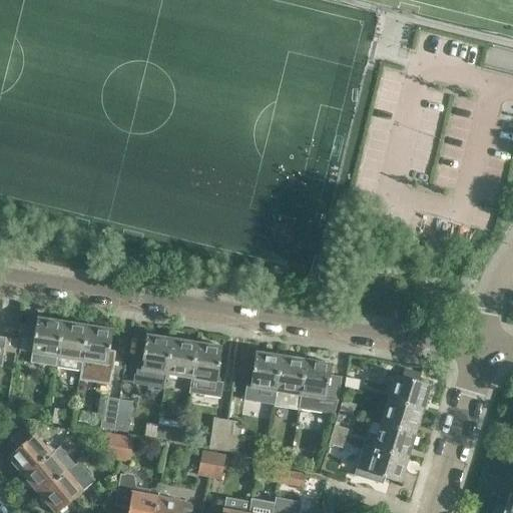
[(17,331),(16,340),(14,356),(18,356),(17,362),(54,368),(62,322),(37,318),(36,326),(18,323),(17,331)]
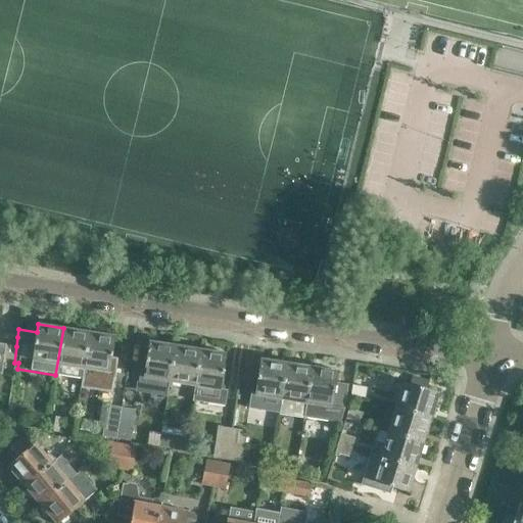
[(63,328),(55,375),(81,379),(89,332),(63,328)]
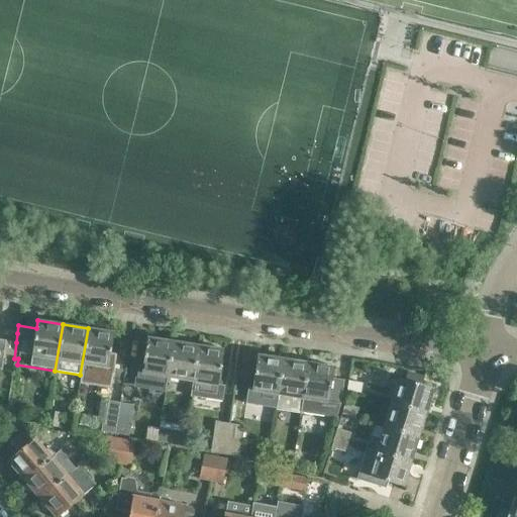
[(88,328),(82,365),(105,369),(105,368),(108,369),(114,332),(88,328)]
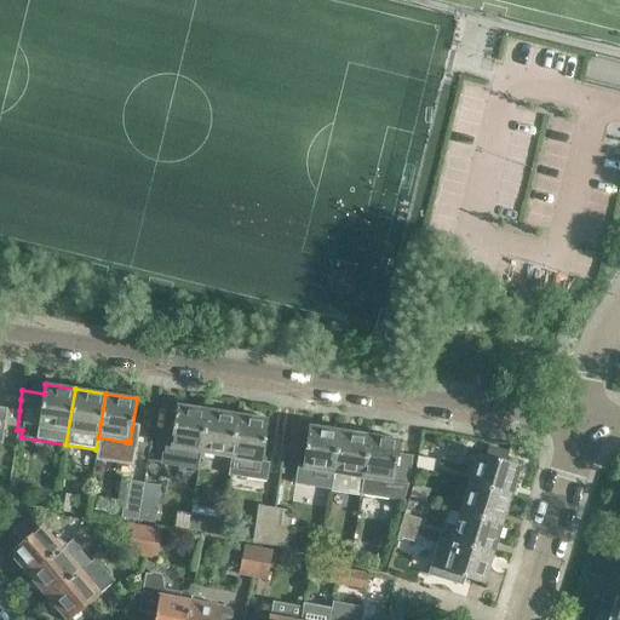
[(177,449),(177,451),(200,454),(207,409),(178,405),(171,448),(177,449)]
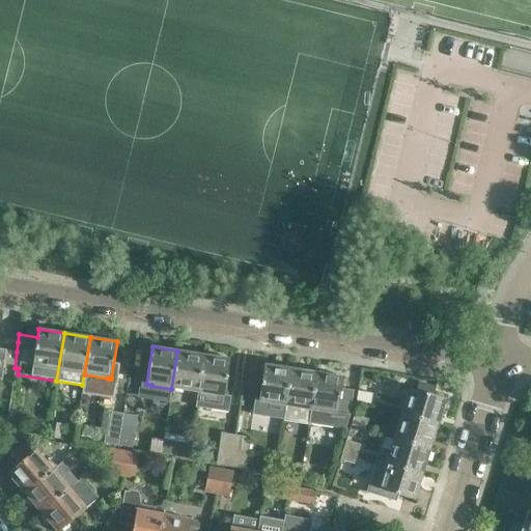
[(0,378),(2,379),(4,366),(15,368),(17,352),(0,348),(0,378)]
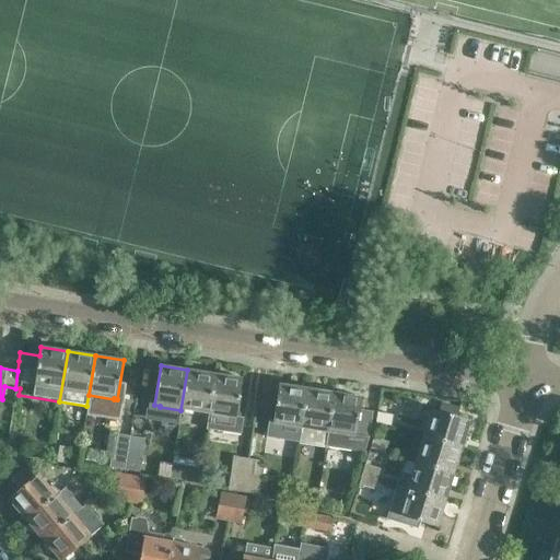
[(187,370),(181,410),(208,413),(214,374),(187,370)]
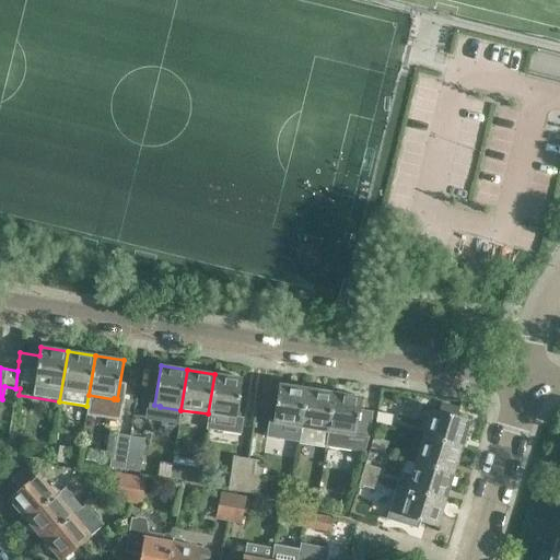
[(214,374),(208,413),(209,413),(207,429),(241,434),(244,417),(236,416),(242,378),(214,374)]
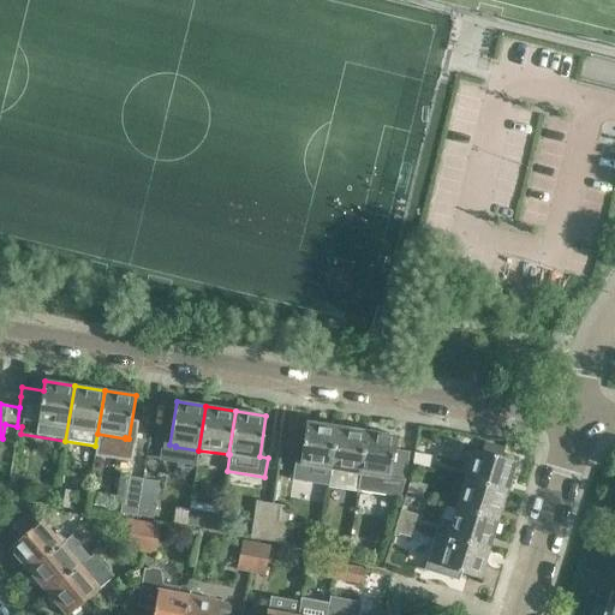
[(305,466),(329,470),(336,427),(306,422),(299,465),(305,466)]
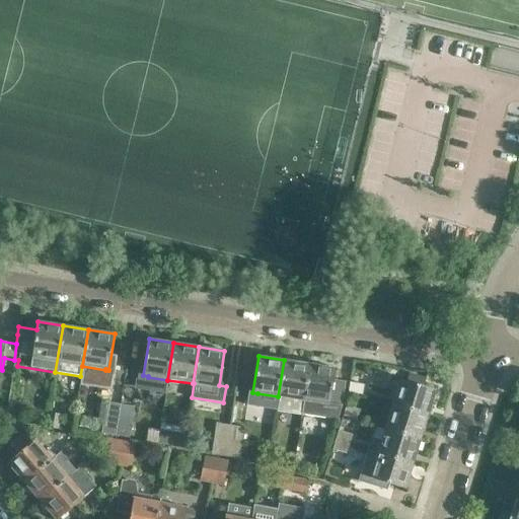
[(278,396),(276,411),(301,415),(309,364),(284,360),(278,396)]
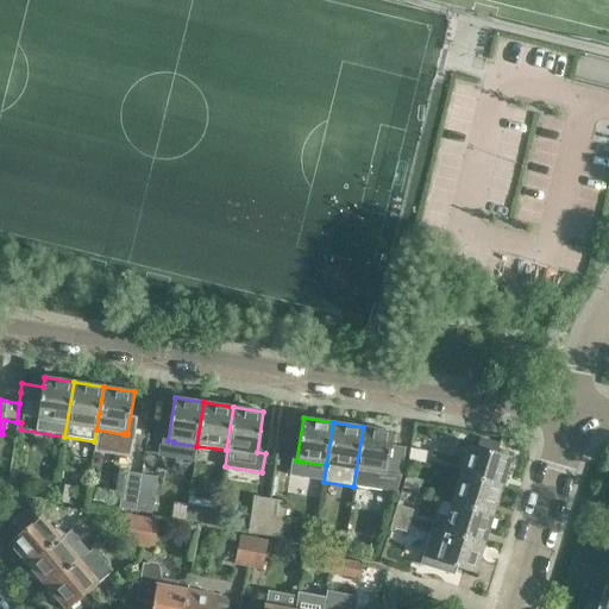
[(363,427),(356,470),(357,471),(355,487),(383,491),(382,497),(394,501),(402,476),(406,447),(391,445),(394,433),(363,427)]
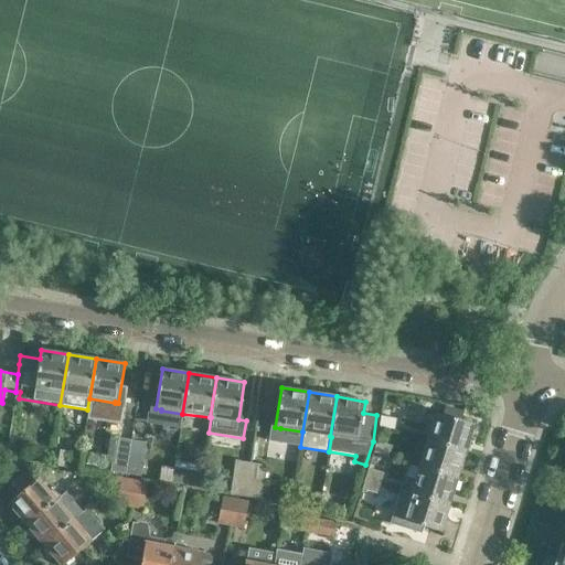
[(434,416),(426,440),(465,452),(473,424),(437,413),(435,417),(434,416)]
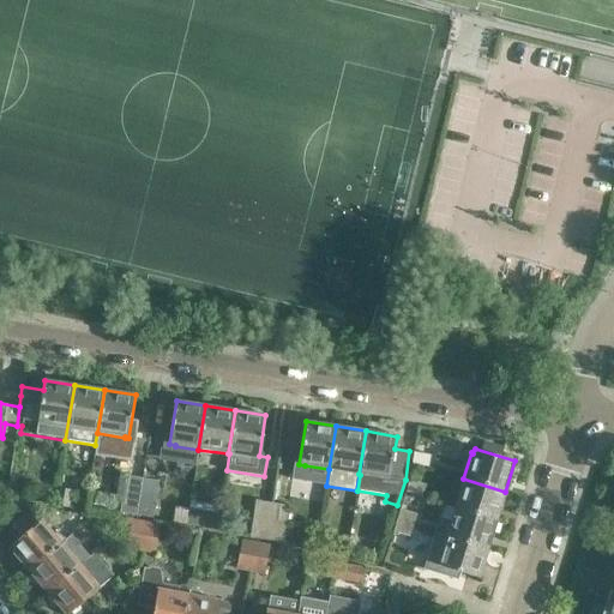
[(431,455),(414,452),(413,464),(429,467),(431,455)]
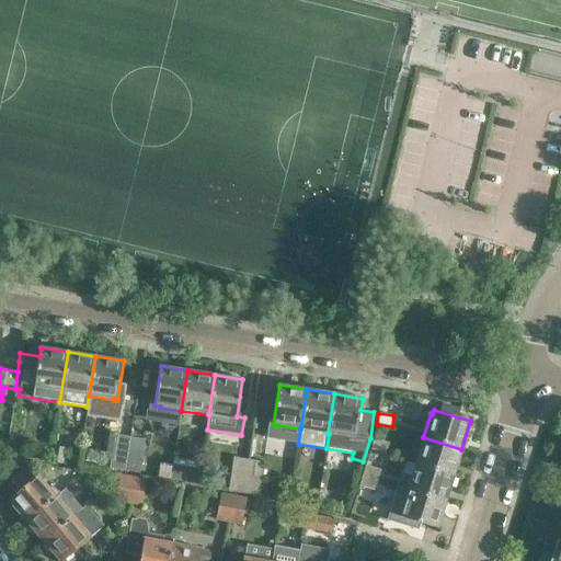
[(129,436),(115,434),(110,468),(125,470),(129,436)]
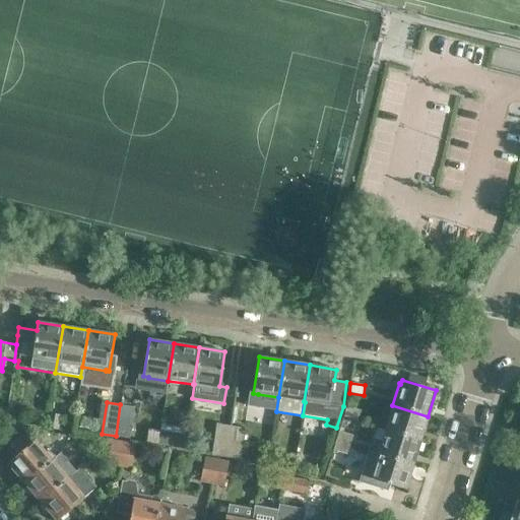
[(135,407),(120,404),(116,436),(130,438),(135,407)]
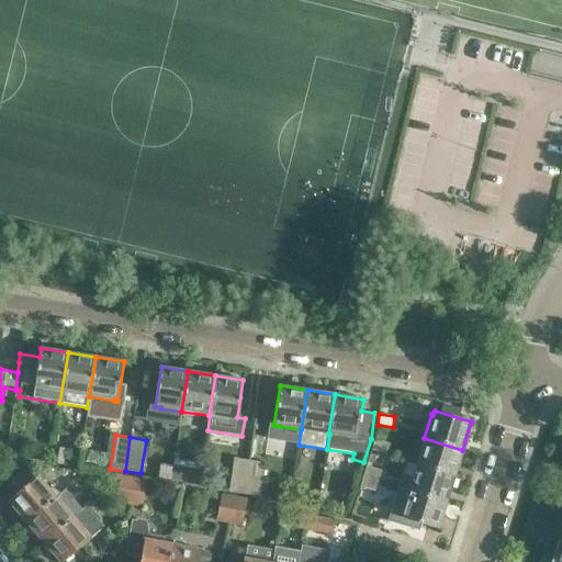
[(424,438),(416,464),(454,478),(462,450),(424,438)]
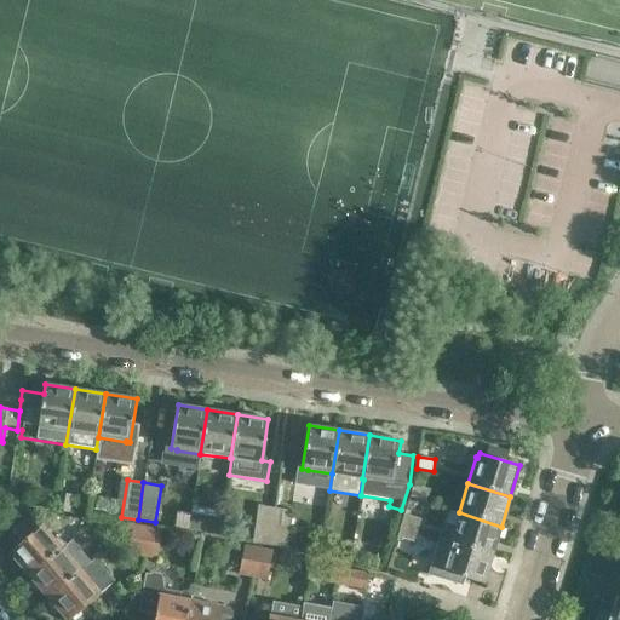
[(415,486),(412,498),(429,503),(431,492),(415,486)]
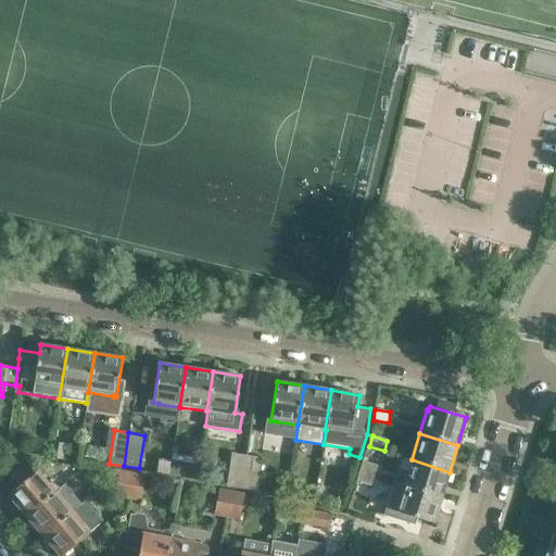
[(53,442),(51,457),(62,459),(65,444),(53,442)]
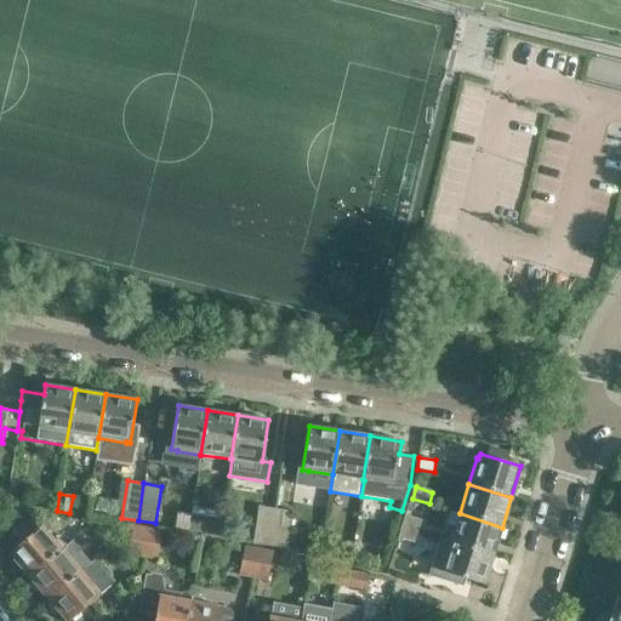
[(254,543),(269,546),(277,508),(260,506),(254,543)]
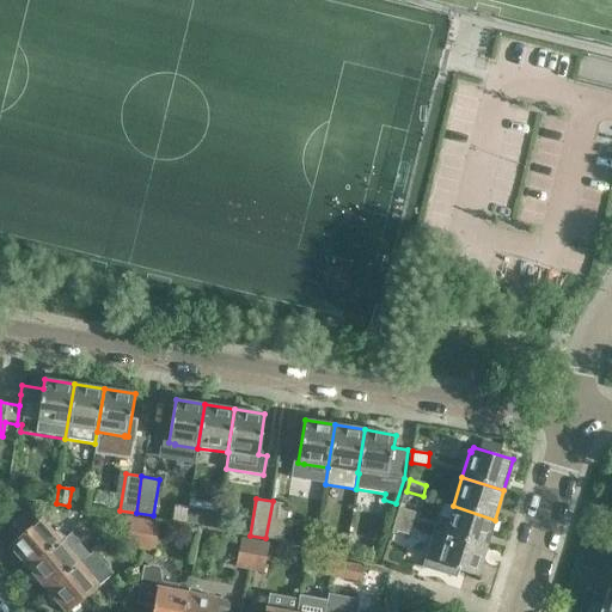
[(273,501),(265,538),(283,540),(288,503),(273,501)]
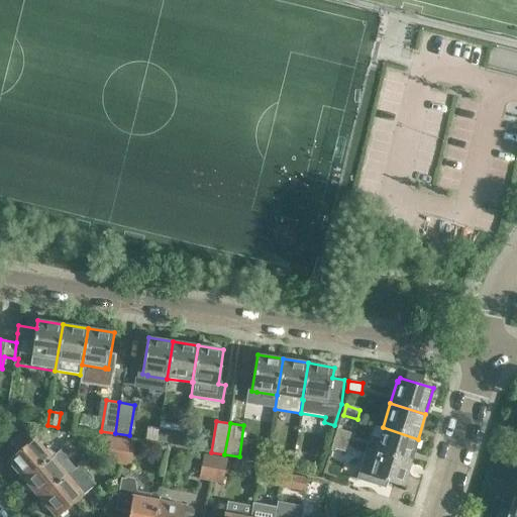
[(383,427),(376,451),(410,462),(418,439),(383,427)]
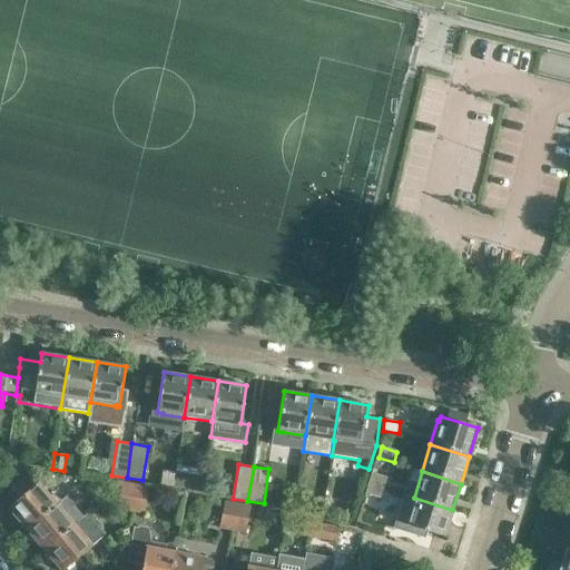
[(175,472),(173,488),(199,492),(202,477),(175,472)]
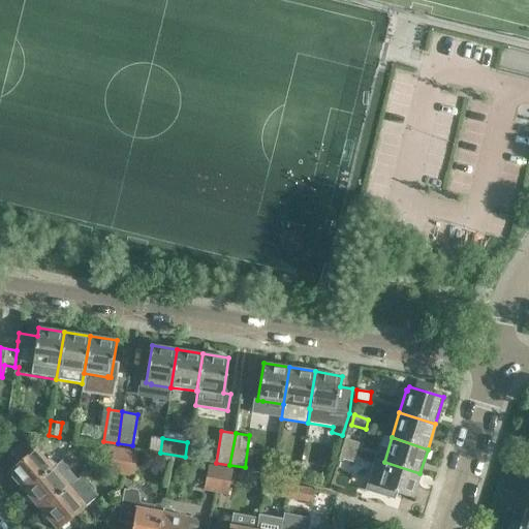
[(345,438),(342,448),(356,453),(360,443),(345,438)]
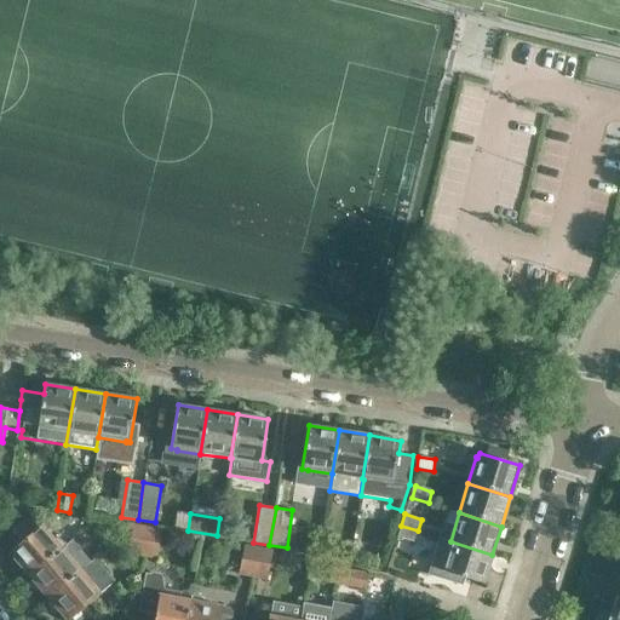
[(132,532),(135,523),(120,521),(119,529),(132,532)]
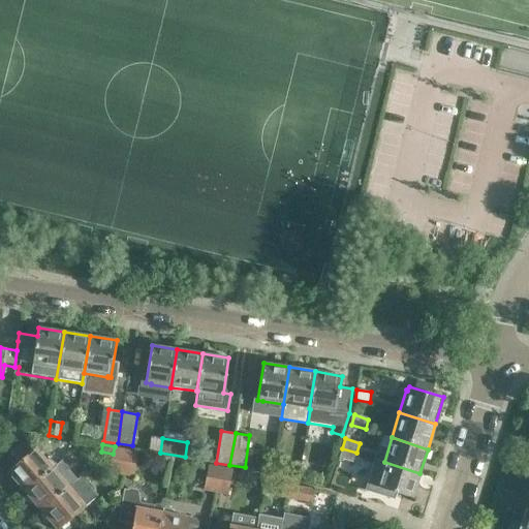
[(1,462),(9,471),(8,472),(24,490),(53,466),(40,450),(39,452),(36,448),(29,455),(21,445),(1,462)]
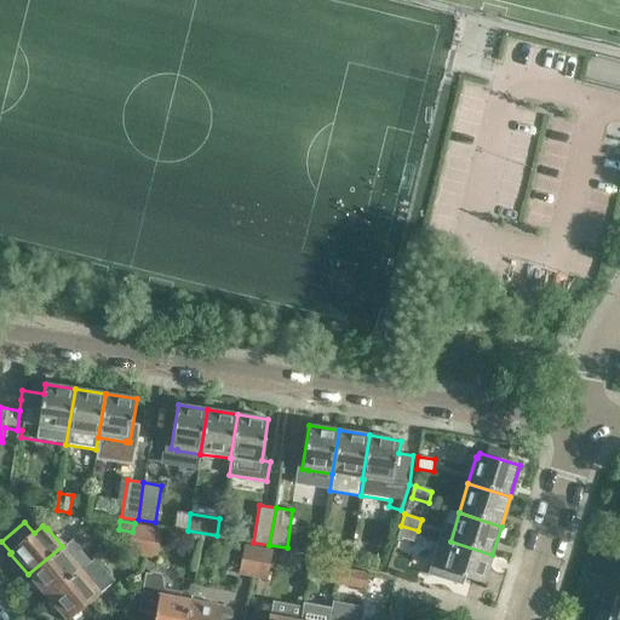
[(143,557),(149,526),(135,523),(132,532),(132,533),(127,554),(143,557)]
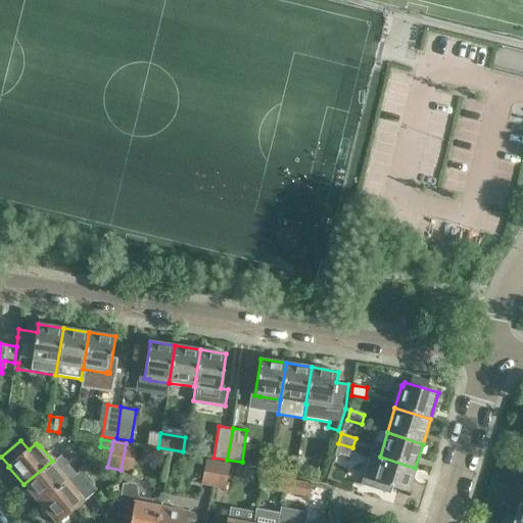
[(133,472),(136,446),(126,443),(121,470),(133,472)]
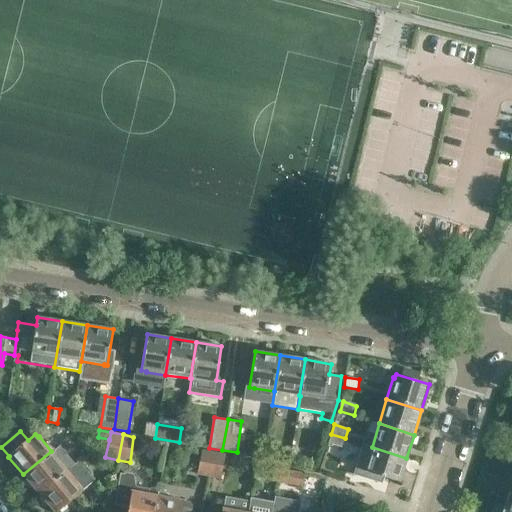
[(331,434),(328,443),(342,447),(345,438),(331,434)]
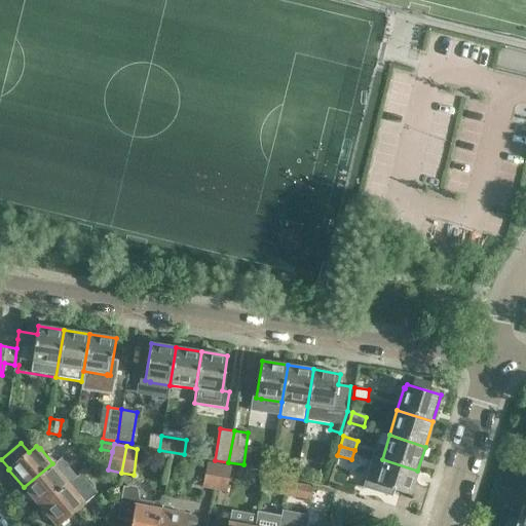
[(290,459),(287,474),(299,476),(301,461),(290,459)]
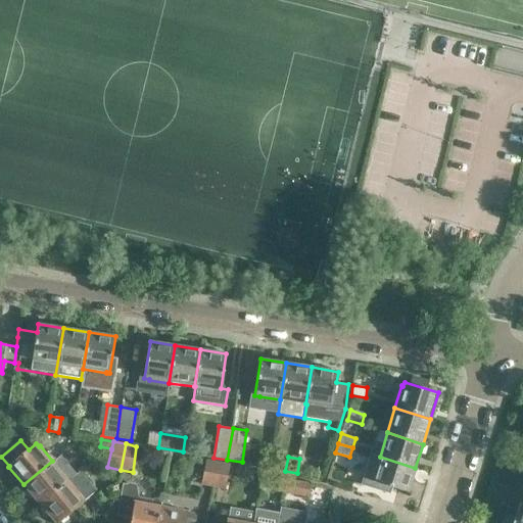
[(380,457),(373,477),(374,477),(373,481),(408,492),(415,468),(380,457)]
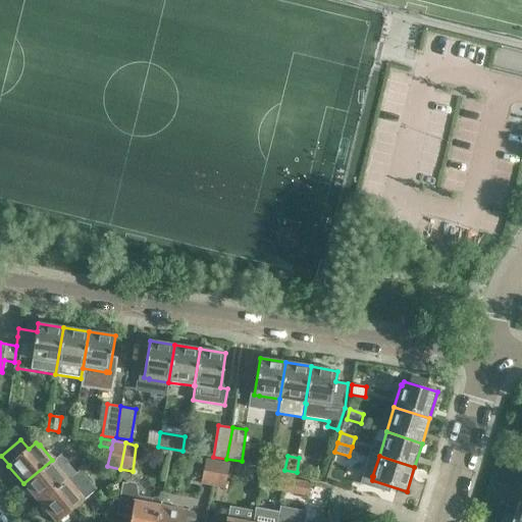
[(201,484),(213,486),(218,462),(206,459),(201,484)]
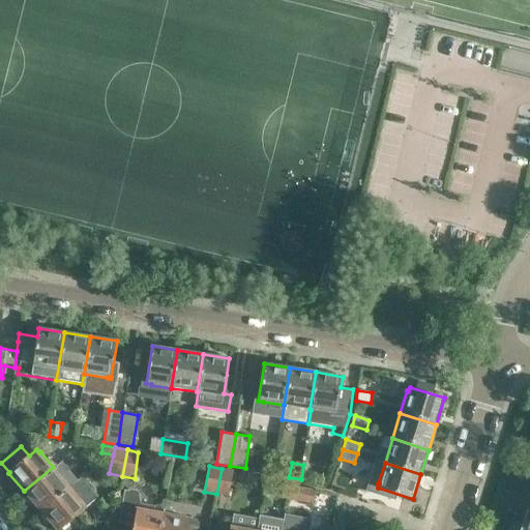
[(53,467),(24,491),(27,495),(25,497),(32,504),(34,502),(40,510),(71,484),(64,476),(62,478),(53,467)]
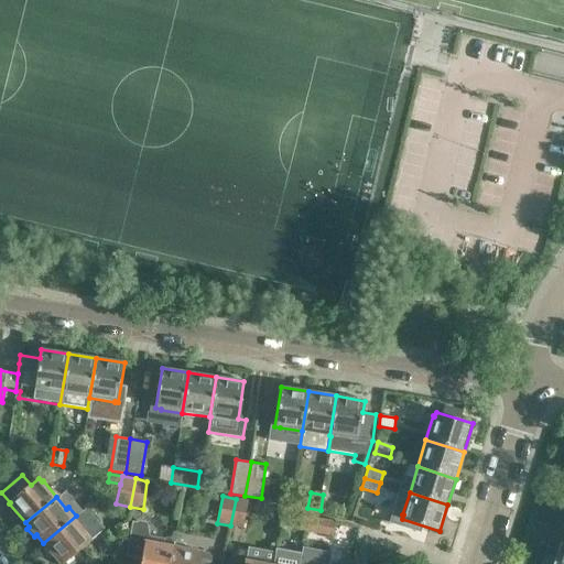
[(236,499),(230,525),(243,528),(249,501),(236,499)]
